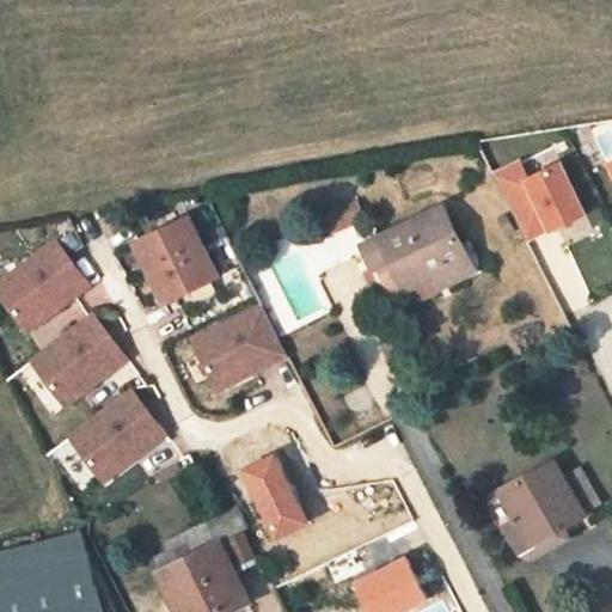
[(558,163),(528,178),(520,161),(494,175),(526,242),(583,214),(558,163)]
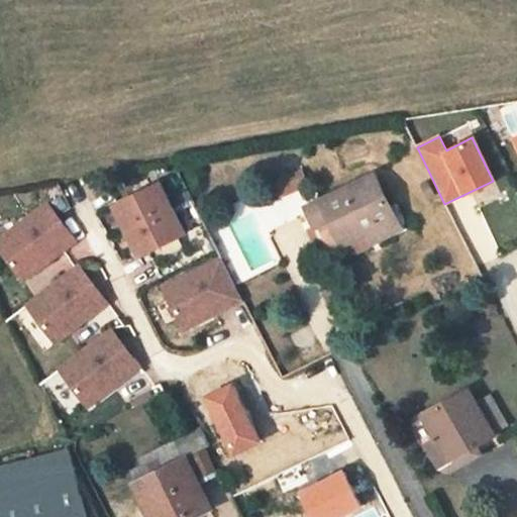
[(286,176),(292,189),(310,181),(314,191),(322,188),(311,165),(286,176)]
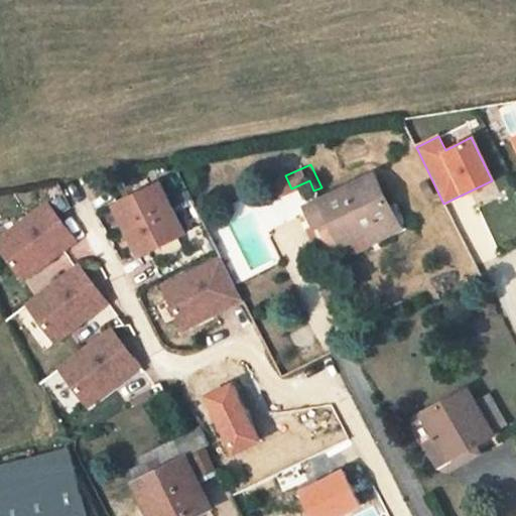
[(331,240),(338,236),(373,221),(381,239),(408,226),(384,170),(318,200),(326,217),(320,219),(331,240)]
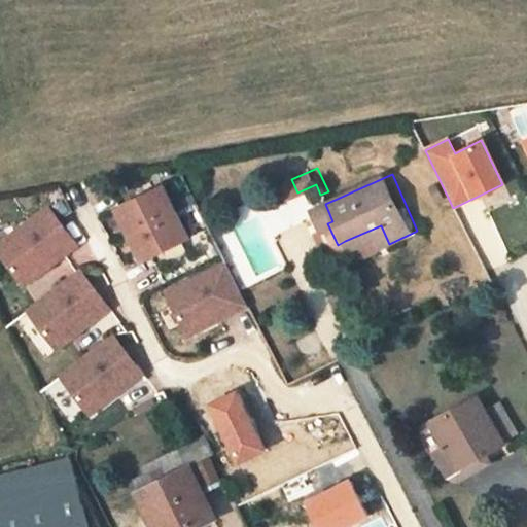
[(175,212),(163,186),(116,208),(128,234),(140,259),(186,238),(175,212)]
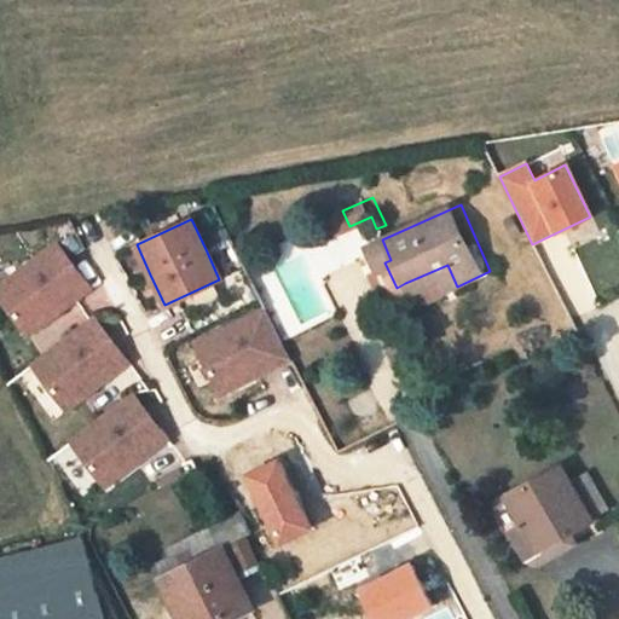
[(96,288),(64,242),(0,285),(32,331),(96,288)]
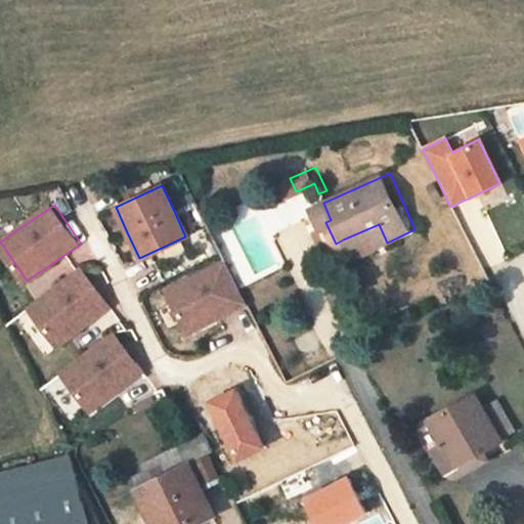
[(387,243),(379,224),(343,239),(346,248),(358,243),(362,253),(387,243)]
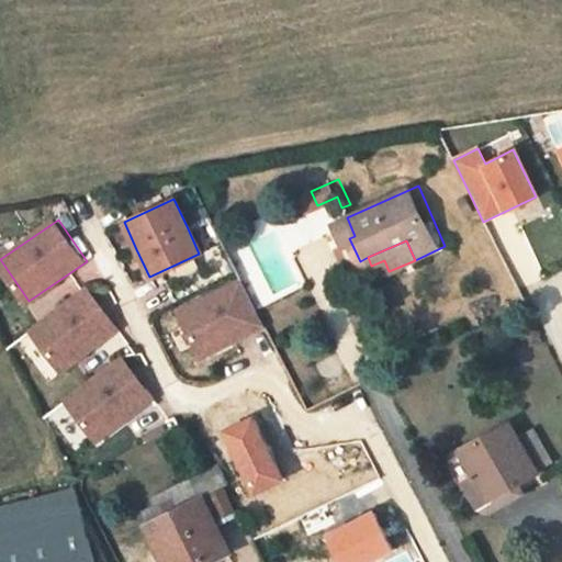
[(189,360),(253,330),(232,284),(168,314),(189,360)]
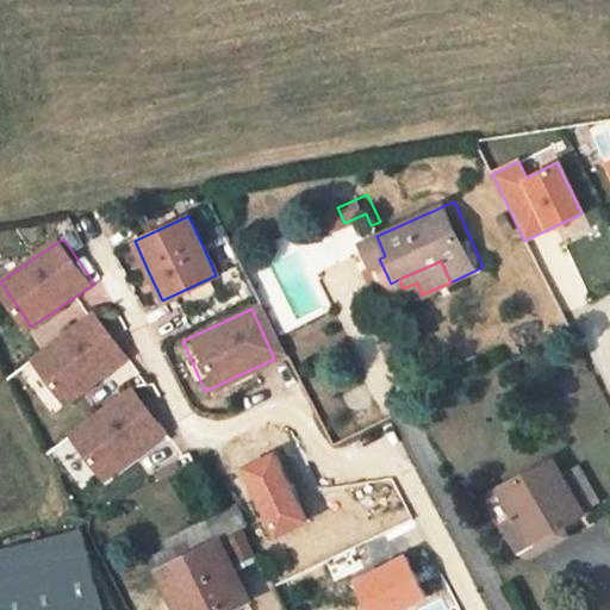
[(128,362),(97,317),(33,359),(64,405),(128,362)]
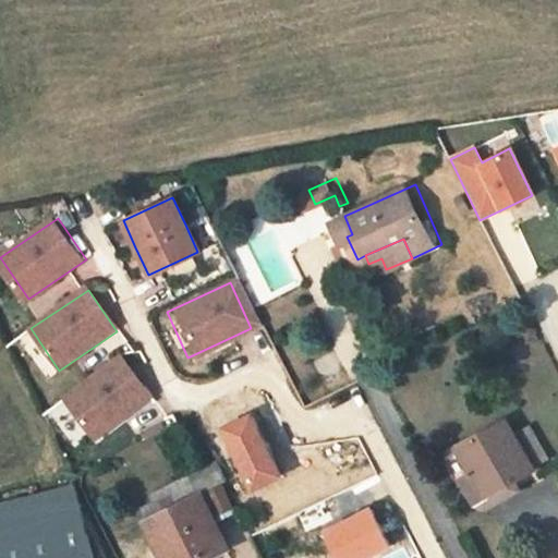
[(147,402),(119,361),(61,400),(89,441),(147,402)]
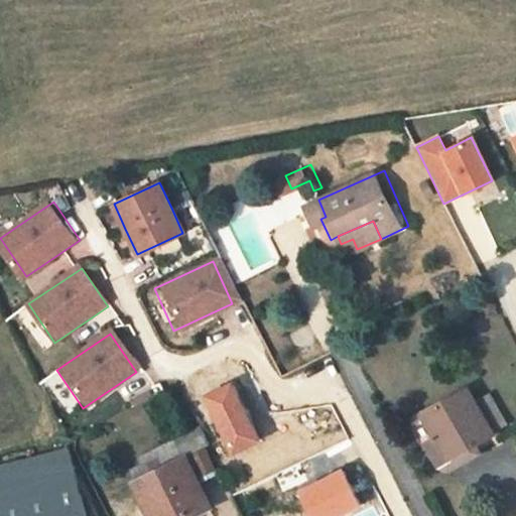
[(232,383),(204,397),(231,455),(259,441),(232,383)]
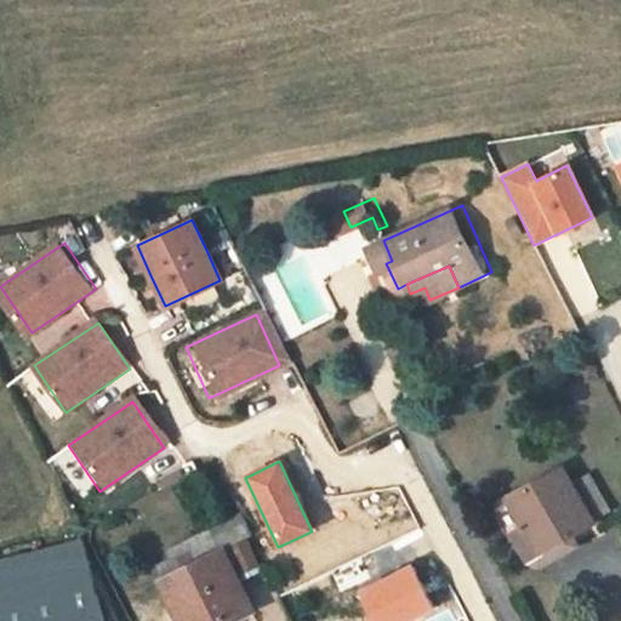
[(571,488),(562,467),(507,493),(505,488),(490,495),(505,529),(508,528),(508,527),(519,522),(534,552),(569,536),(591,527),(588,523),(571,488)]
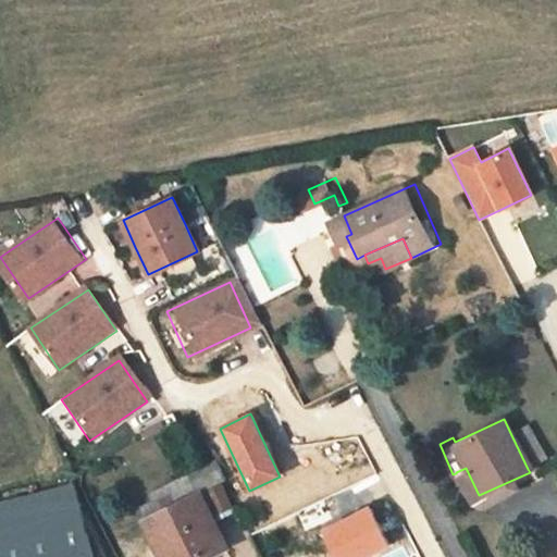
[(533,429),(512,437),(528,469),(547,461),(533,429)]
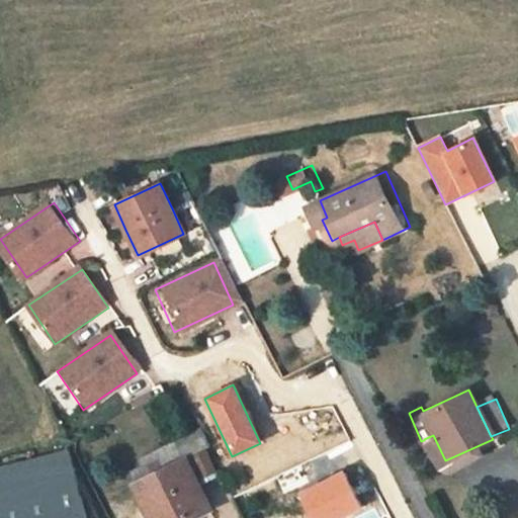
[(435,465),(445,460),(433,435),(424,439),(435,465)]
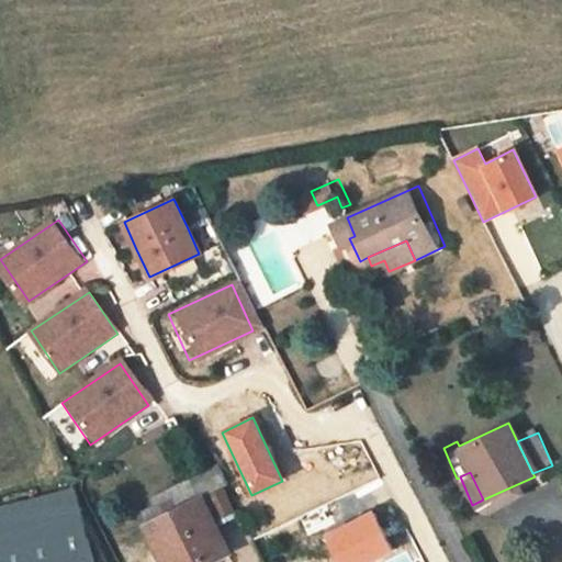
[(97,561),(78,486),(0,505),(0,561),(97,561)]
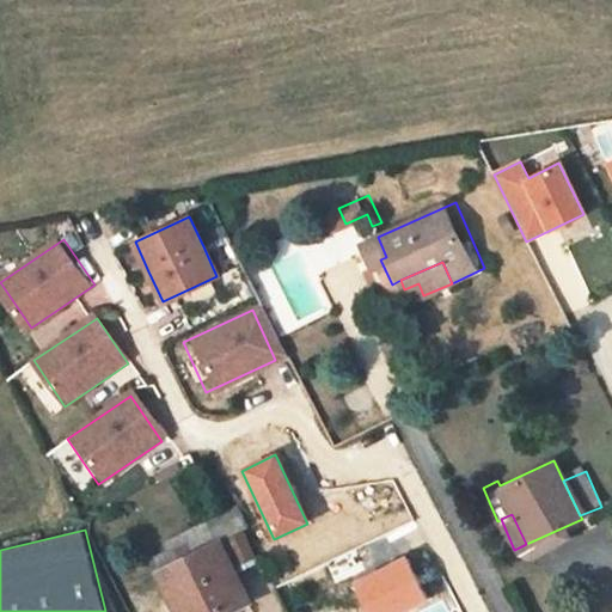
[(237,611),(248,607),(219,552),(160,580),(178,611),(237,611)]
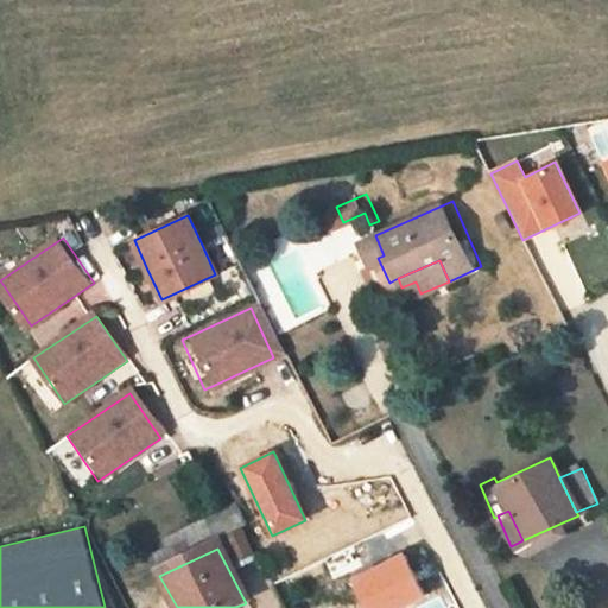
[(400,553),(352,580),(366,607),(396,607),(422,595),(400,553)]
